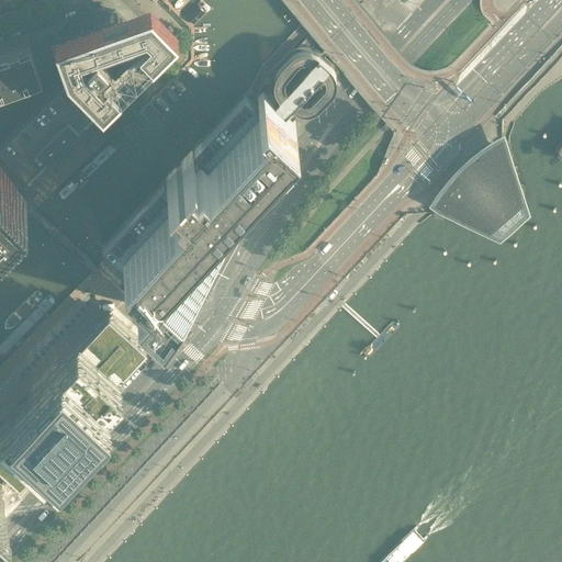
[(110,89),(153,47),(163,38),(176,24),(152,0),(142,0),(130,4),(115,10),(69,26),(52,33),(42,36),(54,72),(31,96),(15,101),(15,100),(10,102),(0,105),(0,197),(22,176),(63,136),(110,89)]
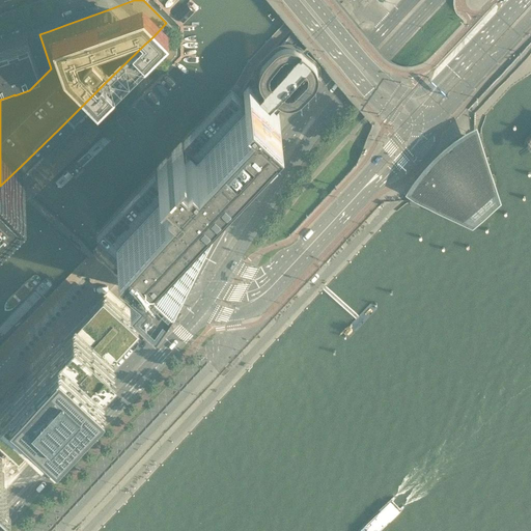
[(51,68),(39,34),(0,48),(0,82),(8,80),(10,88),(7,93),(9,96),(15,94),(15,95),(29,90),(51,68)]
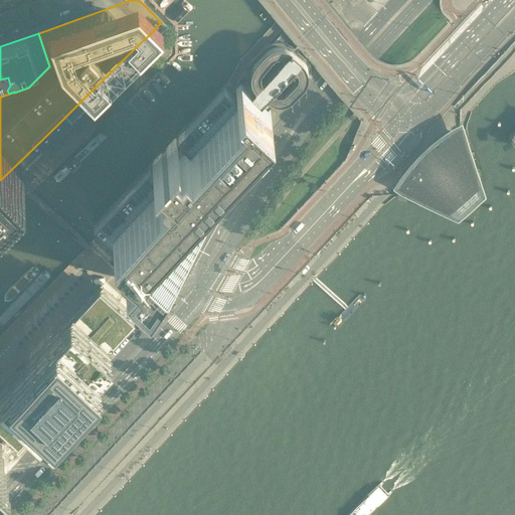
[(185,231),(248,141),(247,140),(247,141),(245,138),(271,112),(268,110),(270,107),(275,104),(280,102),(285,102),(288,100),(293,96),(303,86),(306,80),(307,77),(308,73),(307,67),(306,63),(296,54),(292,49),(284,45),(278,44),(276,44),(275,45),(273,45),(271,46),(270,47),(266,50),(255,61),(251,66),(250,69),(250,74),(251,81),(254,86),(254,88),(254,90),(250,93),(241,83),(235,90),(241,96),(237,100),(228,92),(223,87),(177,137),(182,142),(191,150),(189,152),(183,146),(178,151),(176,149),(172,145),(177,140),(175,139),(152,164),(153,165),(158,161),(162,164),(164,166),(159,171),(165,177),(164,179),(155,171),(150,166),(94,226),(102,235),(105,237),(106,238),(114,246),(115,247),(123,254),(129,247),(134,252),(124,264),(147,286),(163,263),(185,231)]
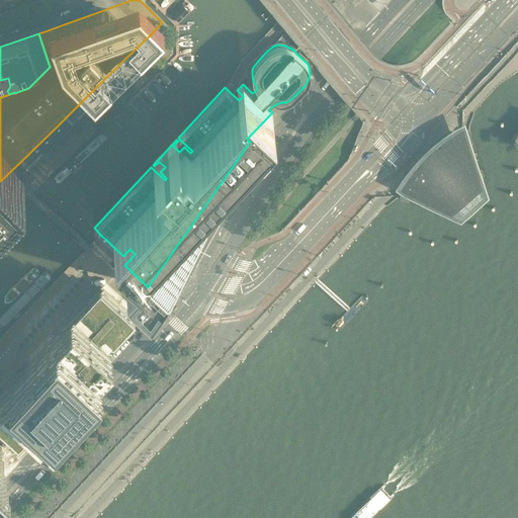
[(0,97),(9,94),(7,91),(10,86),(8,78),(0,80),(0,97)]
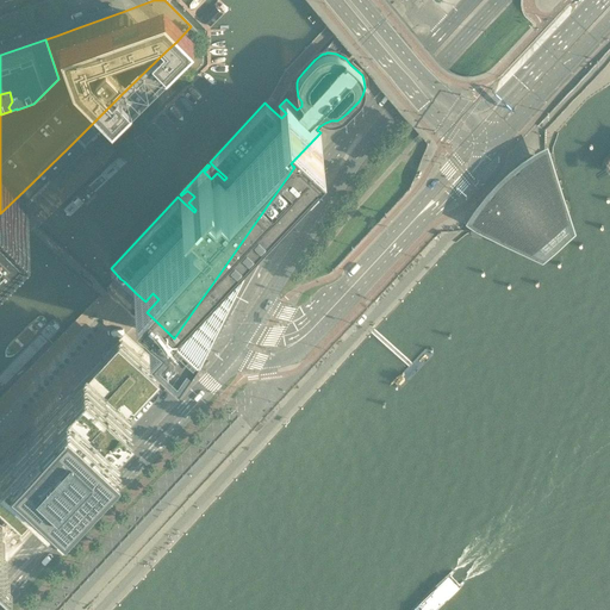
[(443,212),(499,153),(461,117),(423,157),(443,212)]
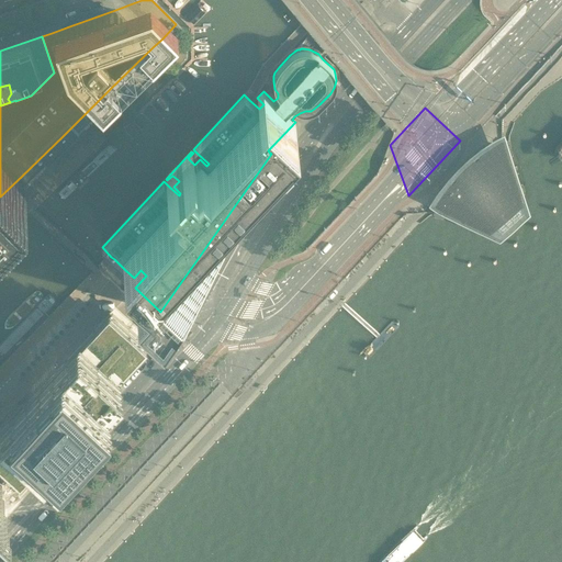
[(521,192),(508,152),(509,149),(508,142),(505,141),(504,138),(502,138),(502,131),(495,131),(493,131),(494,133),(482,146),(480,146),(480,148),(468,160),(465,160),(465,163),(454,176),(452,176),(452,178),(440,190),(438,190),(438,192),(426,205),(425,205),(425,206),(425,210),(431,210),(434,213),(441,213),(444,211),(446,211),(447,209),(484,227),(484,226),(489,228),(492,225),(493,226),(520,202),(519,201),(523,199),(521,195),(520,192),(521,192)]
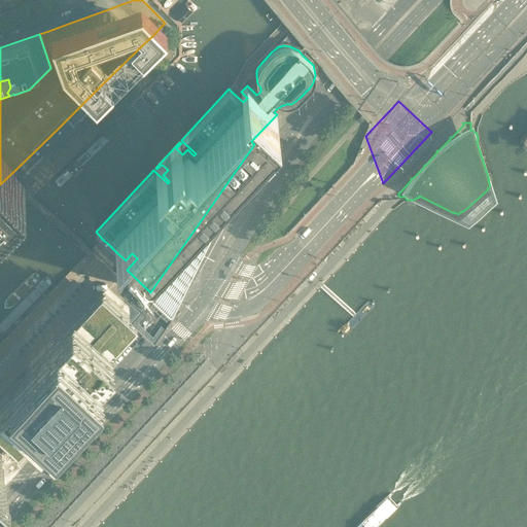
[(319,262),(380,199),(366,163),(294,240),(319,262)]
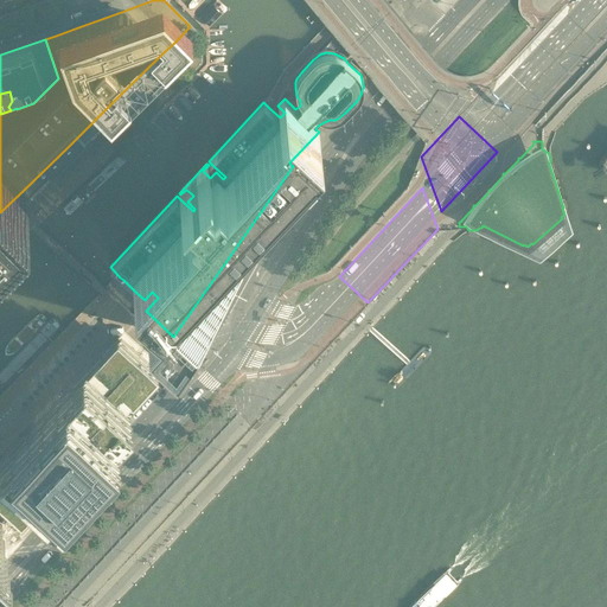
[(152,365),(122,338),(93,369),(85,362),(71,378),(68,376),(17,430),(19,433),(5,449),(12,455),(0,467),(0,490),(19,508),(42,483),(49,490),(63,474),(65,477),(117,421),(115,419),(129,403),(122,396),(152,365)]
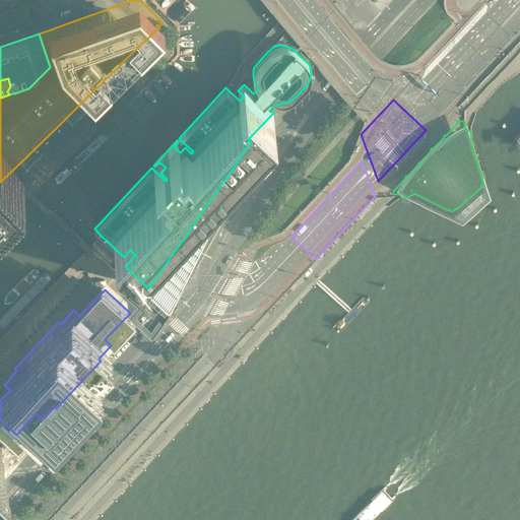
[(0,469),(11,459),(9,457),(6,454),(3,452),(1,450),(0,448),(0,469)]
